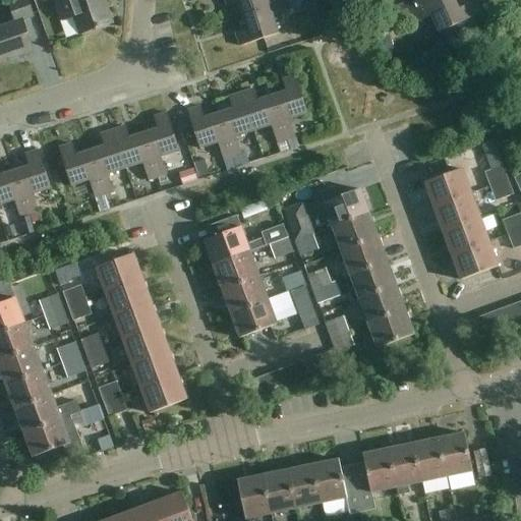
[(21,20),(33,16),(27,0),(8,0),(15,21),(0,26),(0,58),(18,53),(19,55),(33,51),(21,20)]
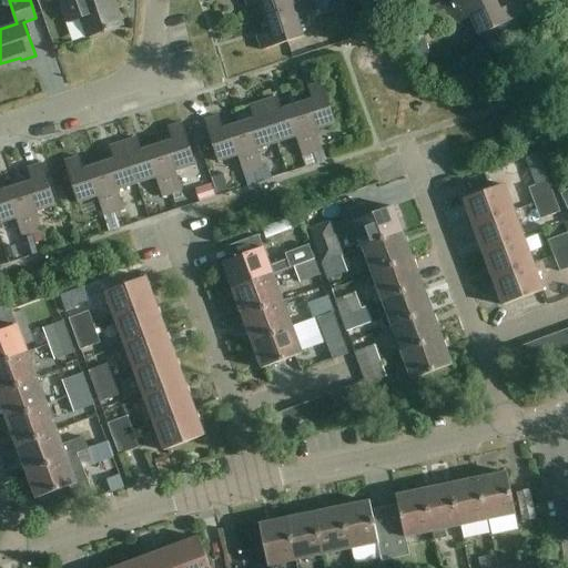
[(74,42),(121,26),(112,0),(61,0),(69,23),(81,19),(87,36),(74,40),(74,42)]
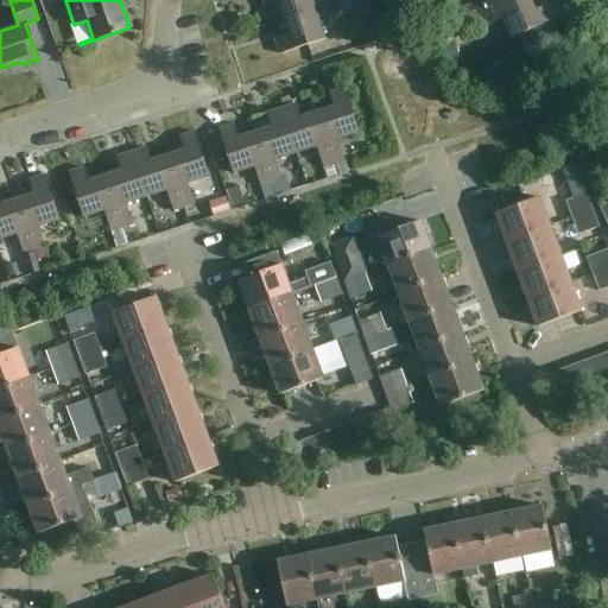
[(261,0),(264,6),(278,1),(284,18),(336,1),(335,0),(261,0)]
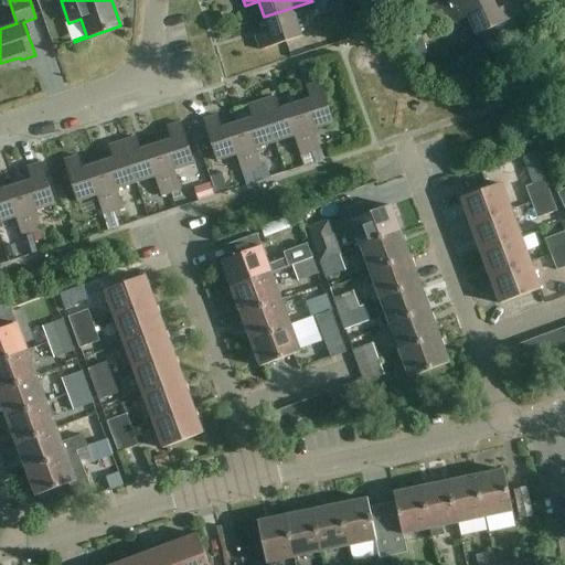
[(323,0),(315,0),(312,1),(316,11),(327,8),(323,0)]
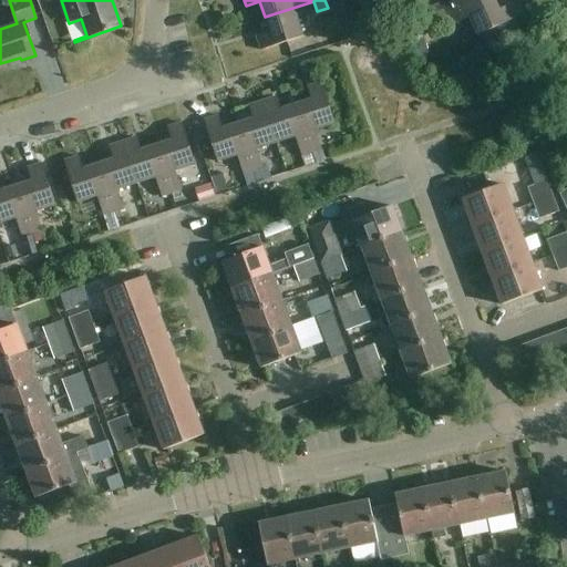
[(453,0),(441,6),(445,16),(478,0),(453,0)]
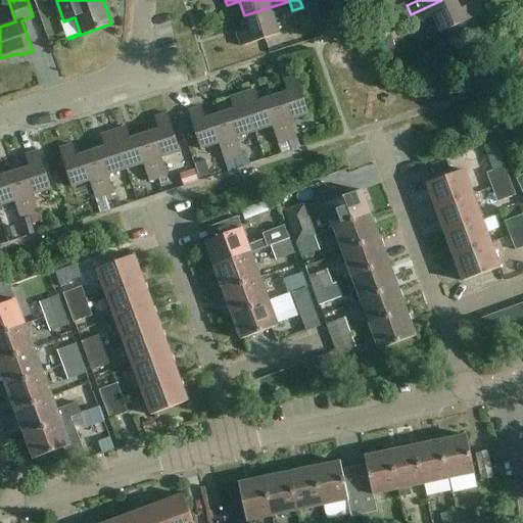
[(455,0),(441,0),(411,14),(415,25),(433,16),(440,33),(476,16),(470,3),(459,8),(455,0)]
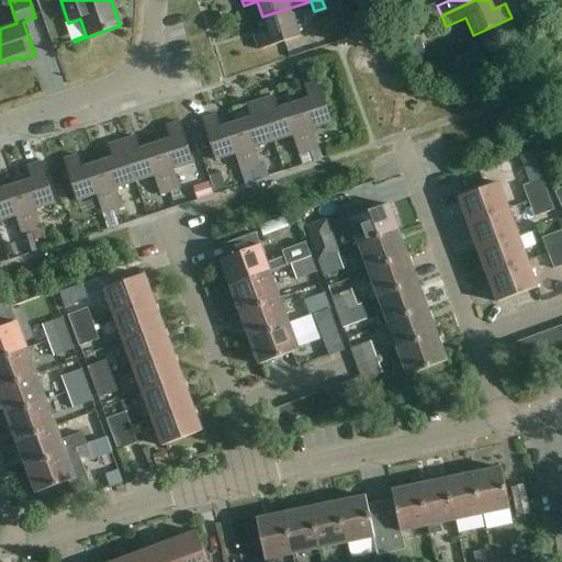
[(311,1),(262,17),(267,31),(253,35),(258,51),(300,37),(293,18),(314,11),(311,1)]
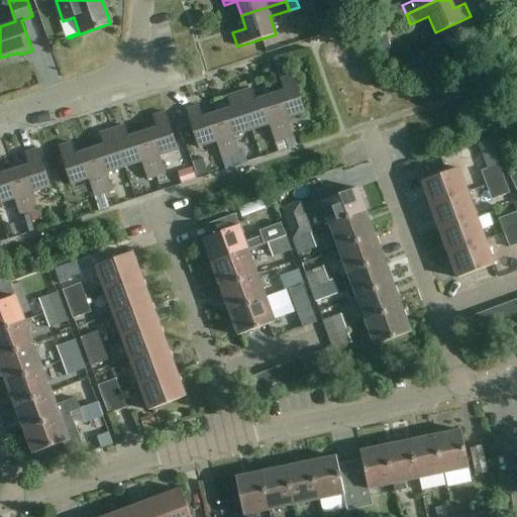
[(390,21),(406,14),(402,5),(401,3),(385,10),(390,21)]
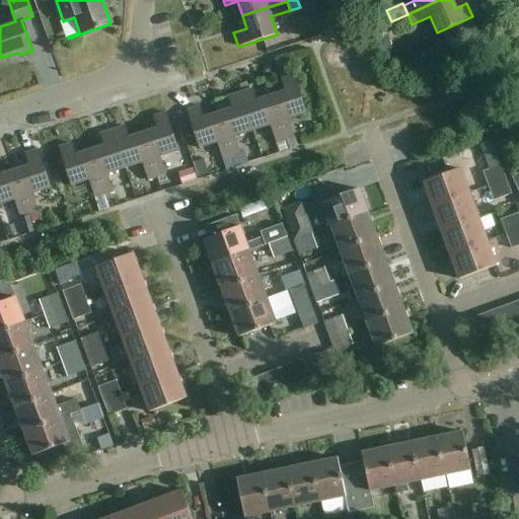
[(270,96),(284,139),(286,139),(290,150),(297,148),(293,137),(287,118),(305,113),(293,75),(281,79),(285,91),(270,96)]
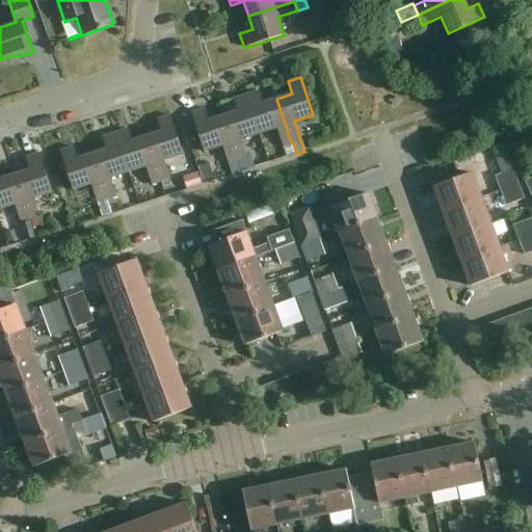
[(245,95),(258,133),(276,127),(283,145),(291,142),(276,99),(262,104),(258,90),(245,95)]
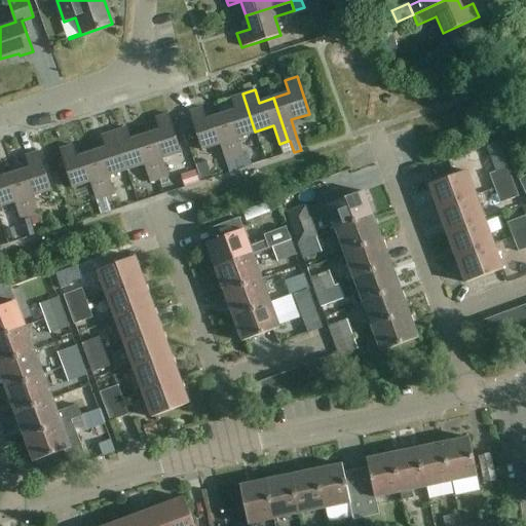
[(255,132),(242,94),(229,98),(233,110),(219,115),(237,171),(251,166),(248,155),(241,156),(235,138),(255,132)]
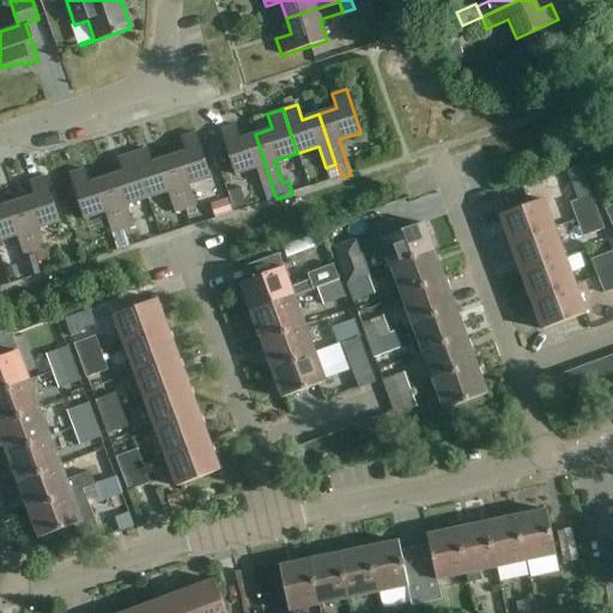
[(219,129),(234,176),(256,169),(267,202),(277,199),(255,134),(238,139),(234,125),(219,129)]
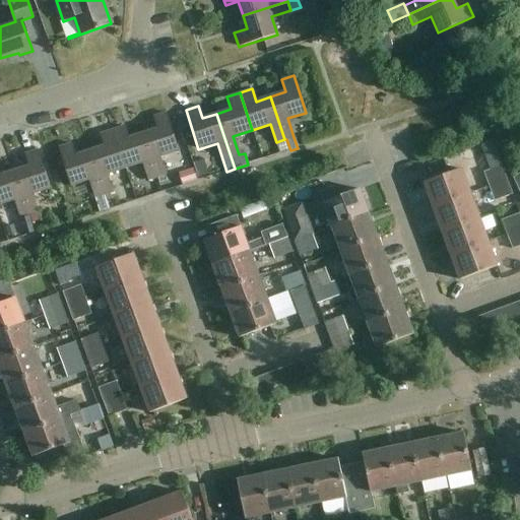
[(142,134),(157,177),(167,174),(160,155),(178,150),(166,112),(152,116),(156,129),(142,134)]
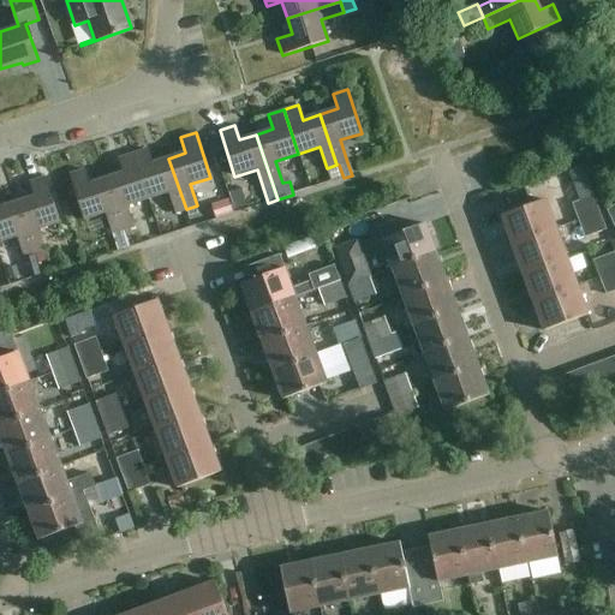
[(132,154),(147,197),(168,191),(175,213),(186,209),(168,159),(151,163),(147,149),(132,154)]
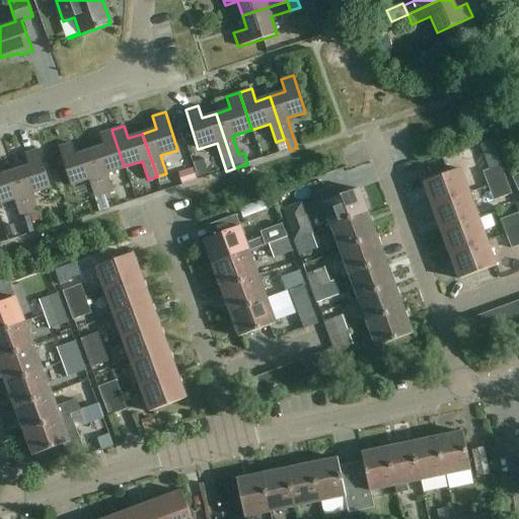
[(124,166),(112,130),(99,134),(103,146),(90,150),(104,196),(113,193),(106,172),(124,166)]
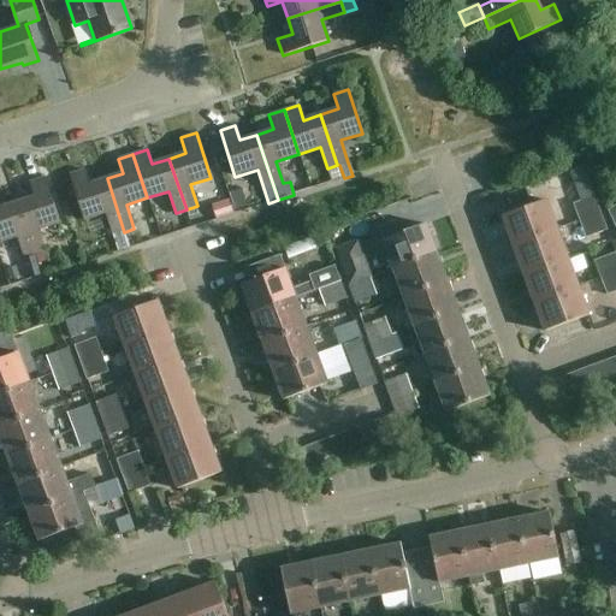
[(341,178),(337,165),(327,169),(331,182),(341,178)]
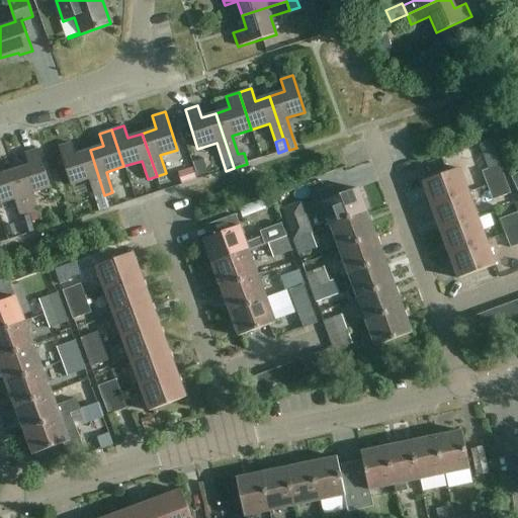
[(366,140),(348,145),(352,156),(369,151),(366,140)]
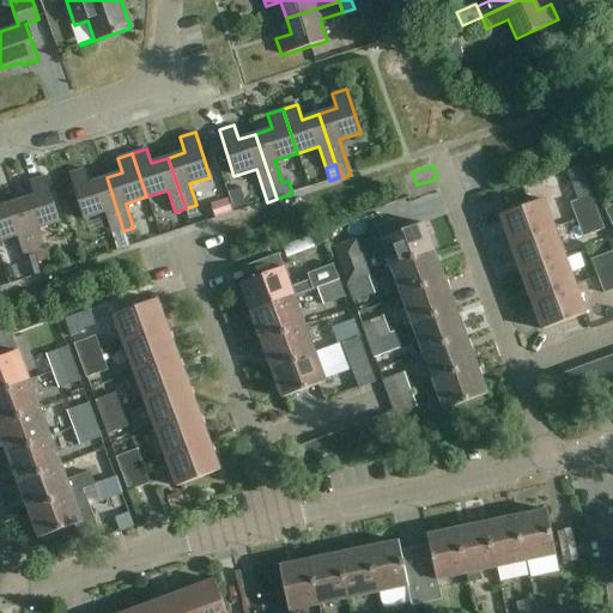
[(123,231),(107,177),(90,183),(85,169),(68,174),(84,222),(105,214),(113,235),(123,231)]
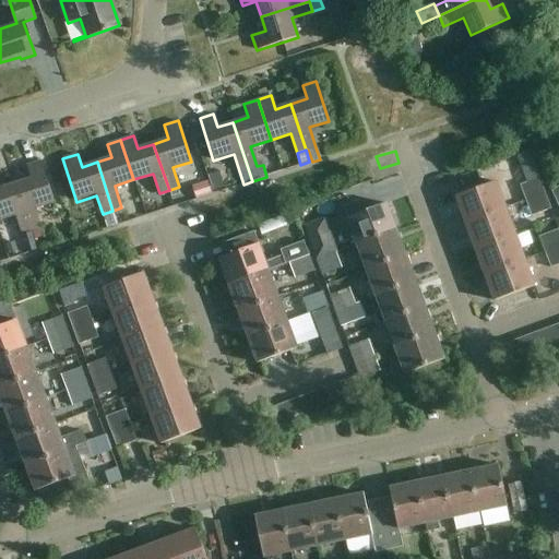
[(35,240),(45,237),(35,210),(56,203),(42,162),(27,167),(32,179),(16,185),(32,232),(35,240)]
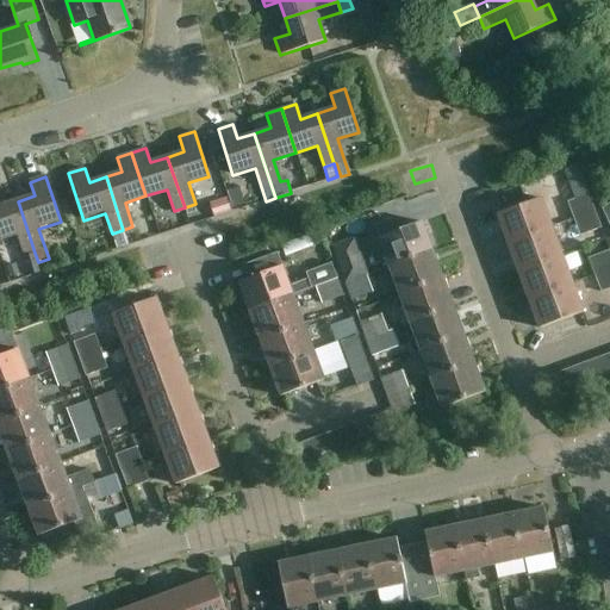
[(244,180),(229,187),(236,204),(250,198),(244,180)]
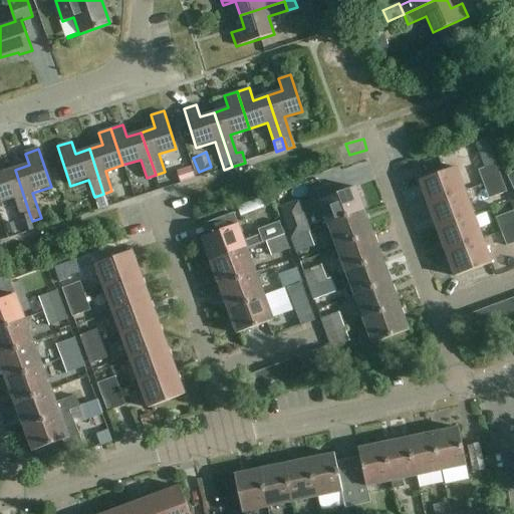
[(484,185),(502,178),(496,164),(478,171),(484,185)]
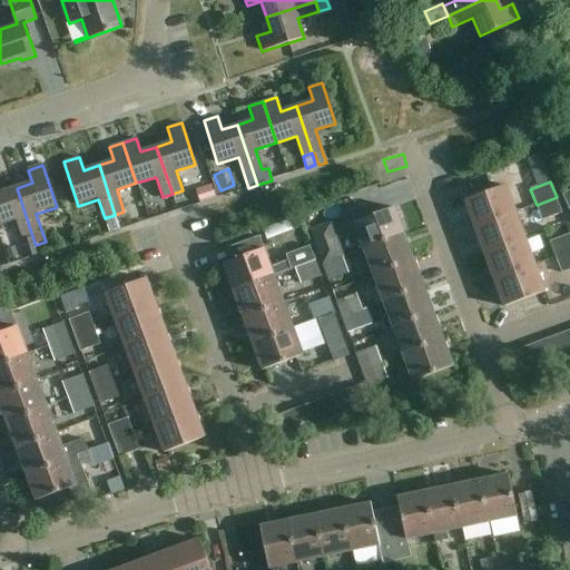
[(199,203),(216,197),(212,185),(195,190),(199,203)]
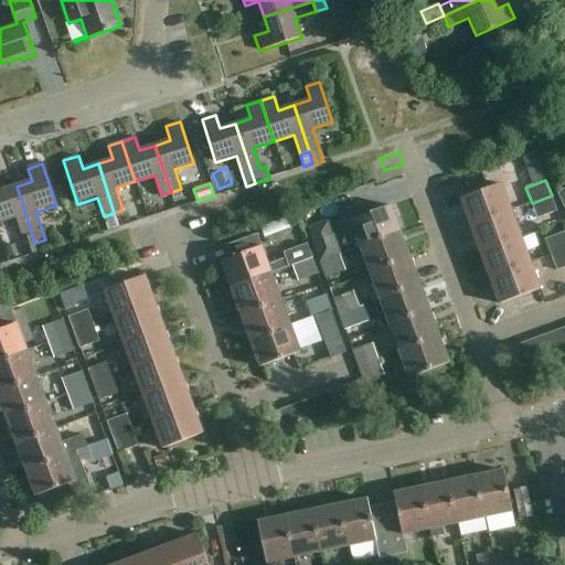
[(470,225),(511,210),(500,183),(460,199),(470,225)]
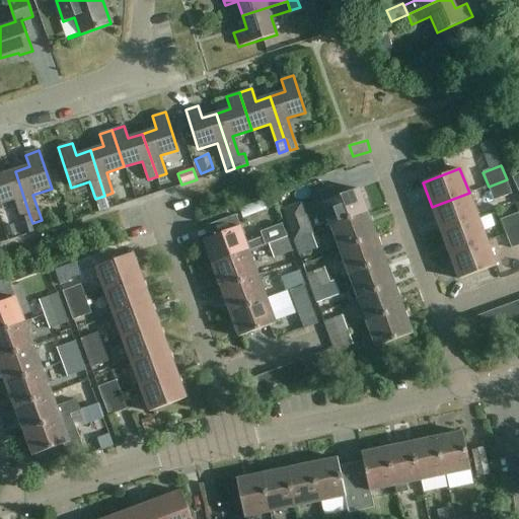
[(0,205),(13,201),(25,236),(34,233),(28,215),(29,215),(15,171),(2,175),(0,169),(0,205)]
